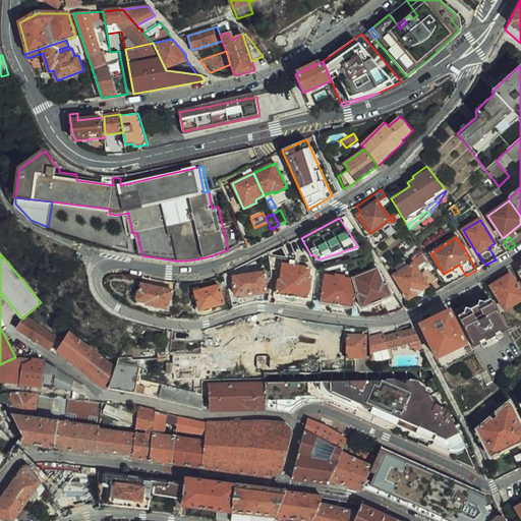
[(340,271),(349,269),(347,262),(338,264),(340,271)]
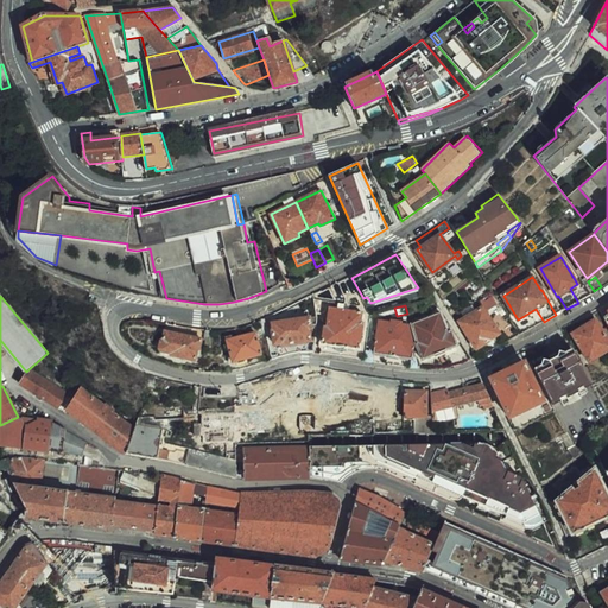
[(464,311),(468,316),(477,310),(475,305),(464,311)]
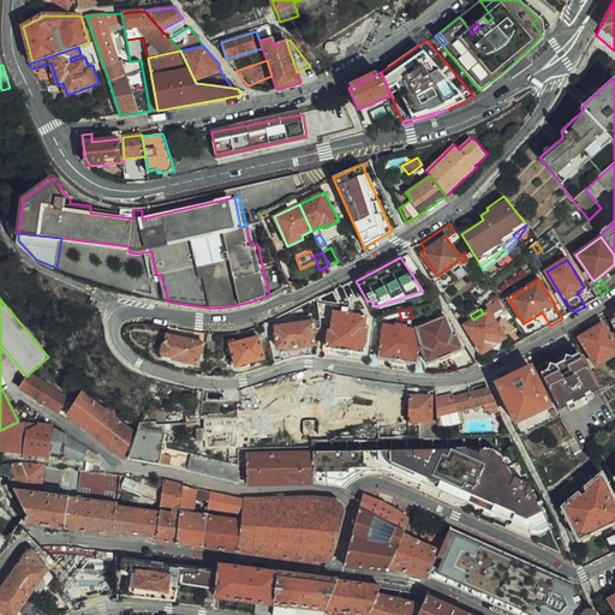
[(488,310),(483,314),(473,320),(465,324),(483,352),(494,345),(494,344),(505,336),(488,310)]
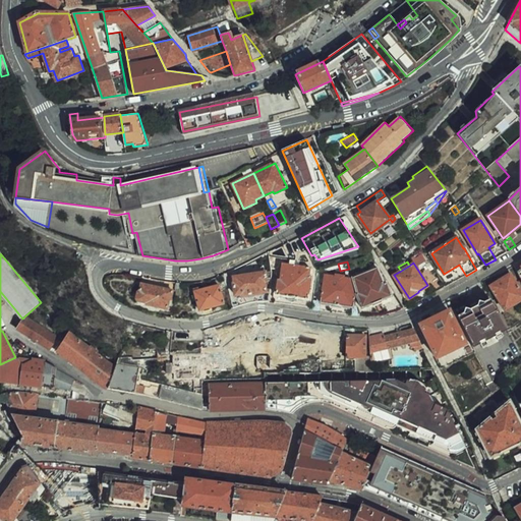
[(310,269),(283,265),(281,280),(278,279),(276,294),(308,299),(312,276),(309,276),(310,269)]
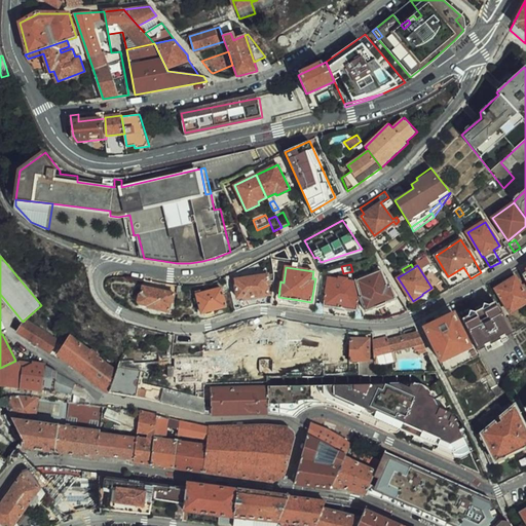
[(382,270),(357,279),(363,295),(362,295),(367,309),(390,301),(397,314),(409,311),(401,297),(396,299),(390,285),(387,286),(382,270)]
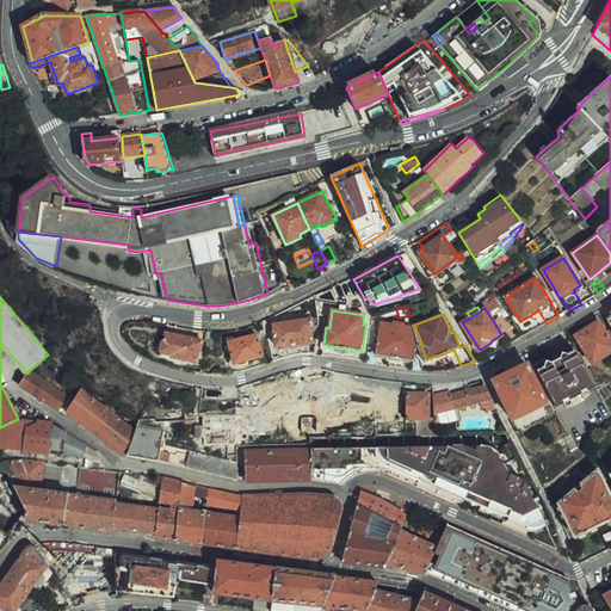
[(312,319),(275,325),(276,335),(275,335),(277,345),(285,344),(285,346),(312,343),(309,329),(313,329),(312,319)]
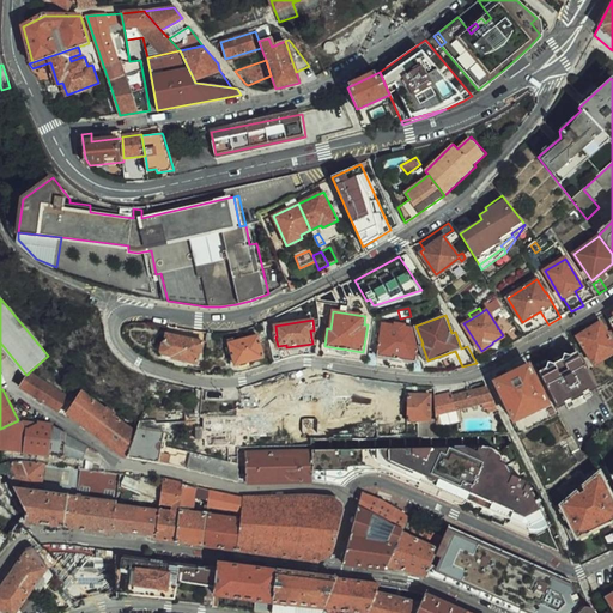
[(392,325),(382,323),(378,356),(407,359),(412,327),(402,326),(402,323),(392,322),(392,325)]
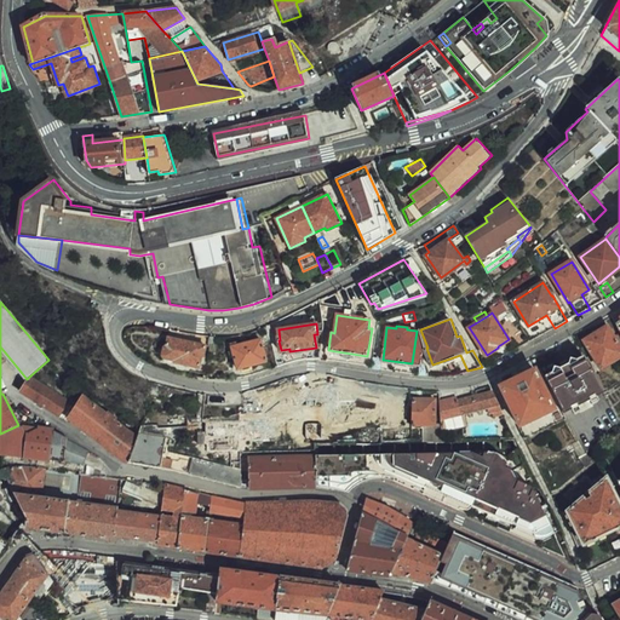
[(619,348),(608,327),(584,340),(600,368),(619,356),(619,348)]
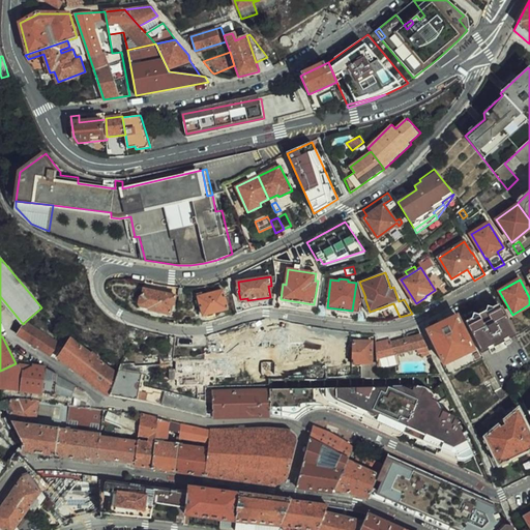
[(180,295),(181,287),(169,285),(169,293),(176,295),(180,295)]
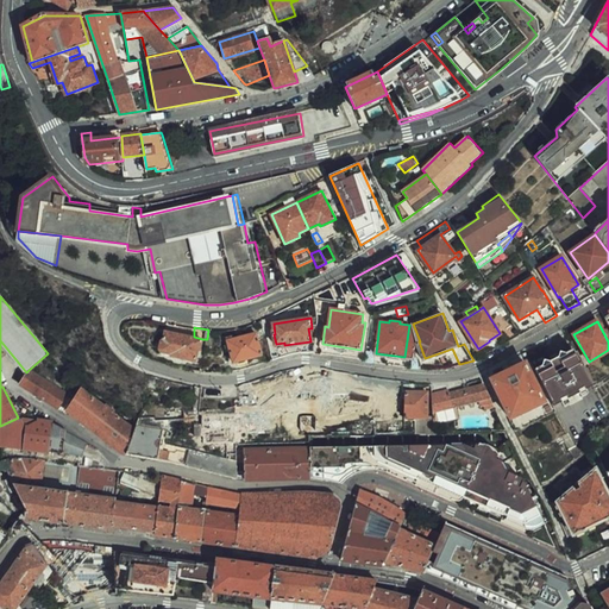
[(199,346),(201,347),(202,339),(194,337),(165,332),(164,339),(161,340),(159,349),(162,352),(171,353),(173,357),(195,360),(199,346)]
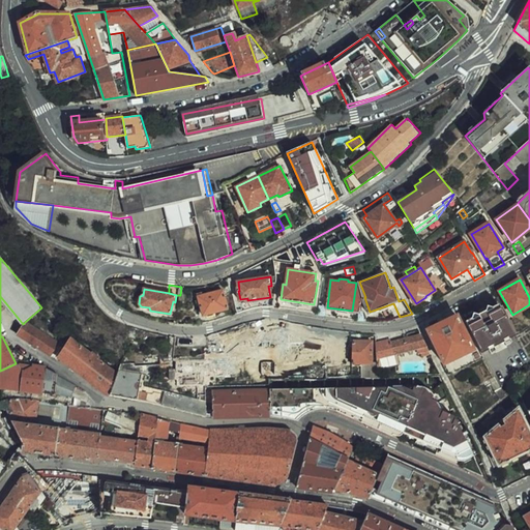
[(223,290),(198,296),(203,316),(228,310),(223,290)]
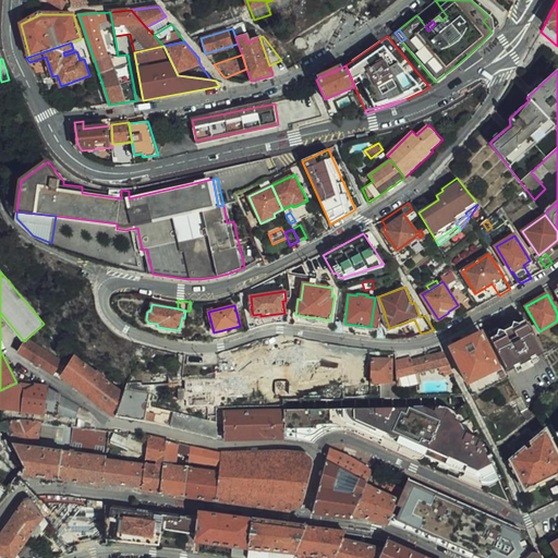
[(508,371),(544,351),(525,318),(490,337),(508,371)]
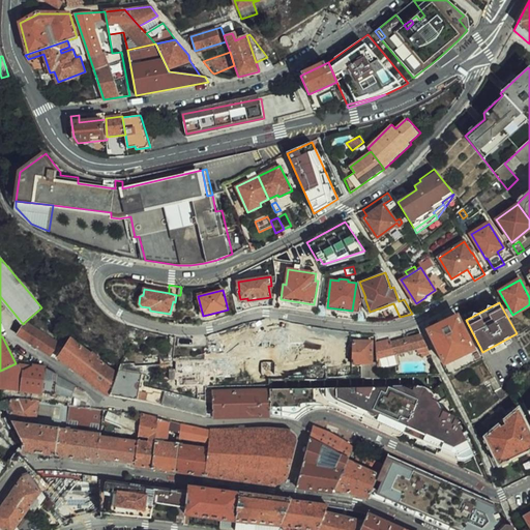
[(457,316),(428,329),(431,336),(444,362),(473,348),(457,316)]
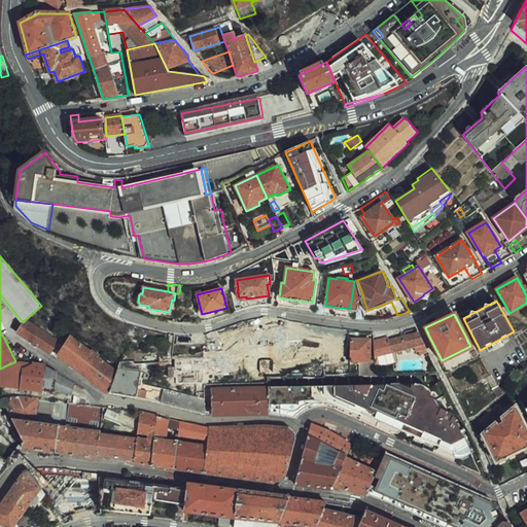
[(25,320),(18,332),(19,332),(51,354),(59,342),(25,320)]
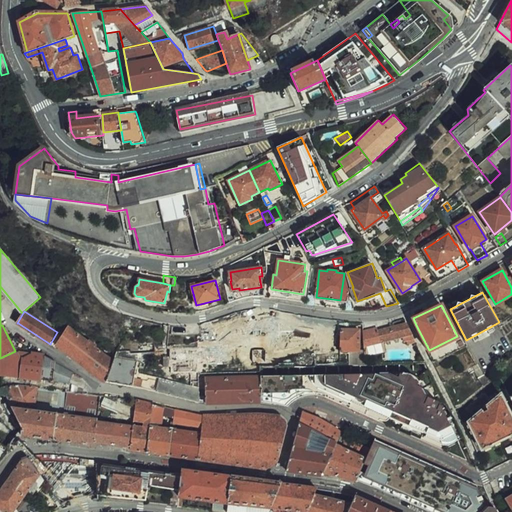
[(255,318),(252,318),(252,332),(274,330),(275,319),(268,319),(261,318),(255,318)]
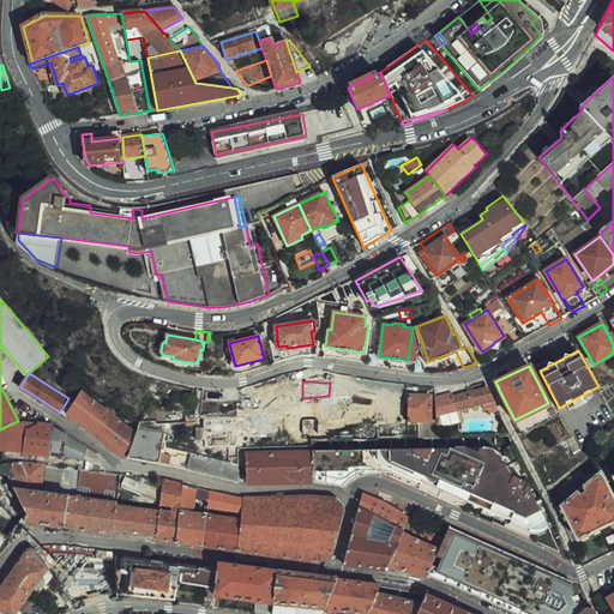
[(329,396),(351,395),(353,386),(330,383),(329,396)]
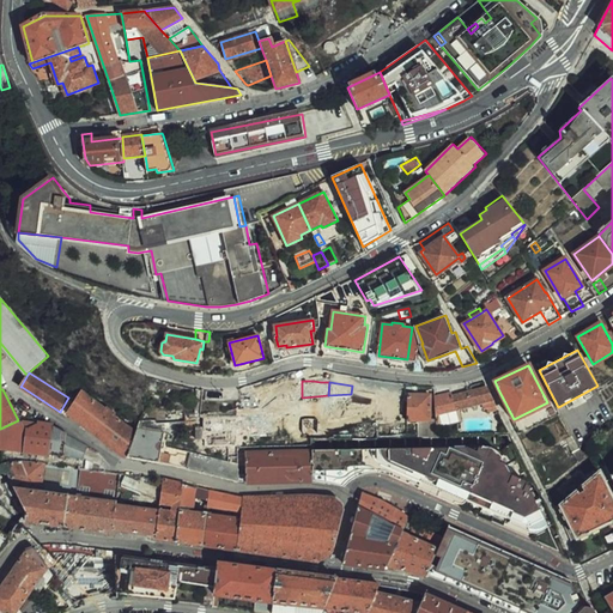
[(483,402),(493,399),(486,384),(457,396),(437,399),(437,411),(435,411),(436,416),(453,411),(477,405),(483,402)]
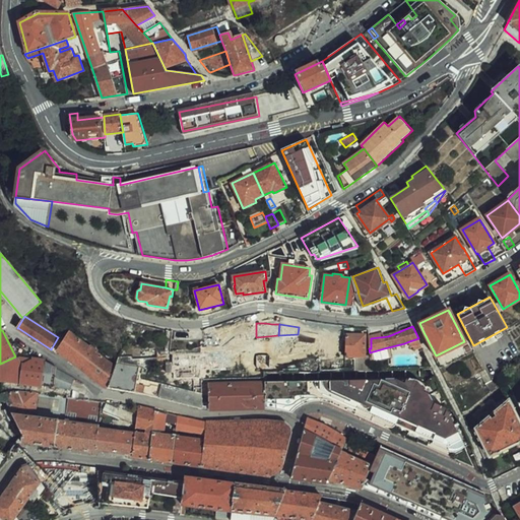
[(71,332),(66,339),(58,350),(104,387),(109,388),(117,367),(98,351),(99,350),(92,345),(91,347),(71,332)]
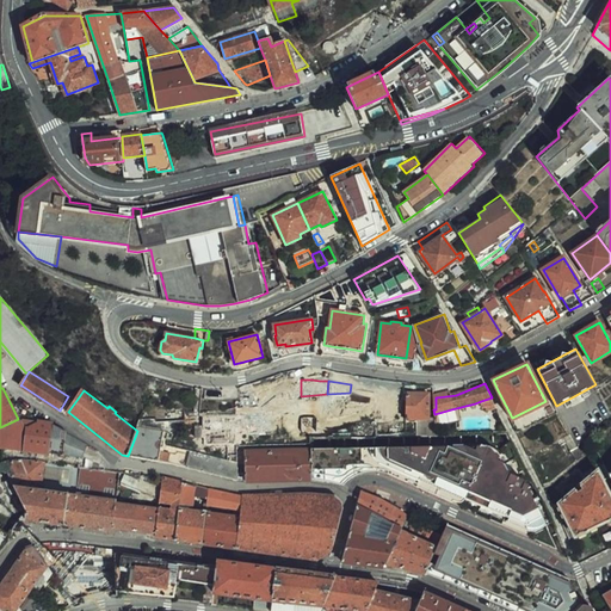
[(407,419),(415,419),(429,419),(427,393),(407,394),(407,419)]
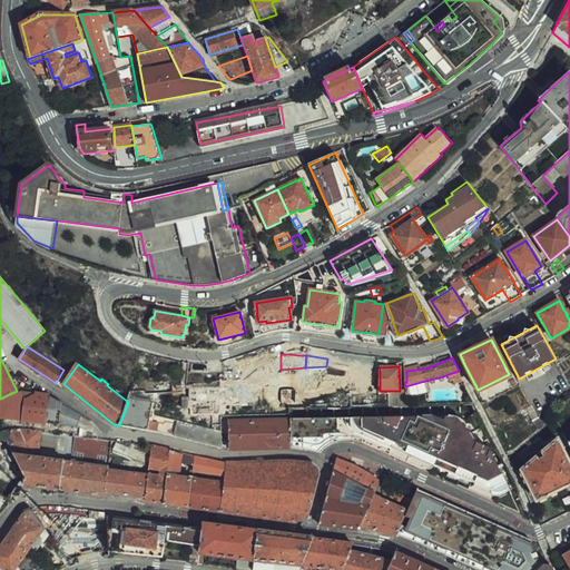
[(59,382),(64,384),(72,372),(67,369),(59,382)]
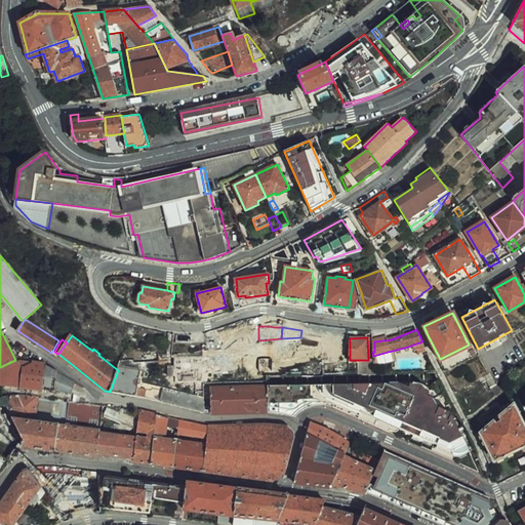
[(417,352),(427,350),(422,341),(413,345),(414,351),(416,350),(417,352)]
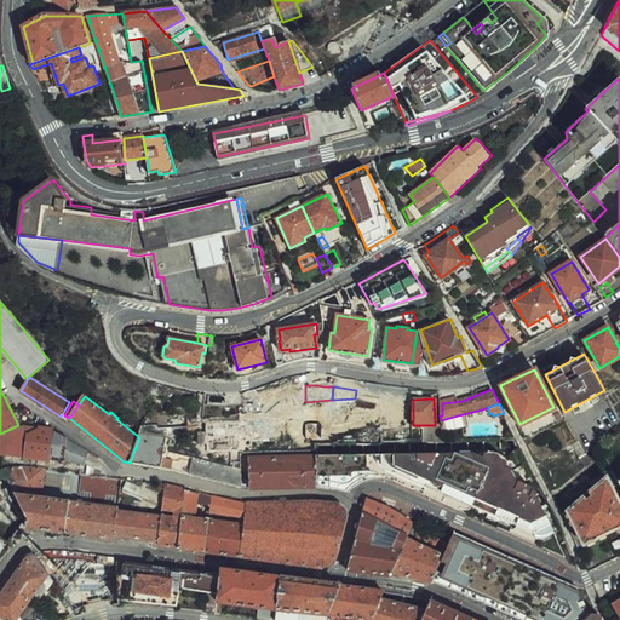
[(264,440),(263,411),(241,411),(241,417),(208,417),(208,428),(199,428),(199,440),(208,440),(207,446),(231,447),(231,457),(241,459),(241,440),(264,440)]
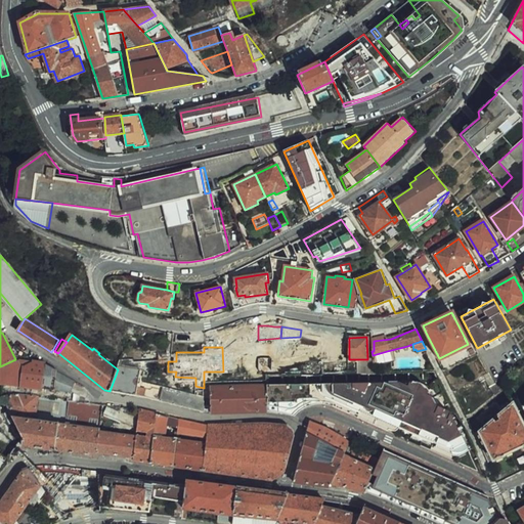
[(387,351),(373,355),(373,359),(373,363),(389,359),(387,351)]
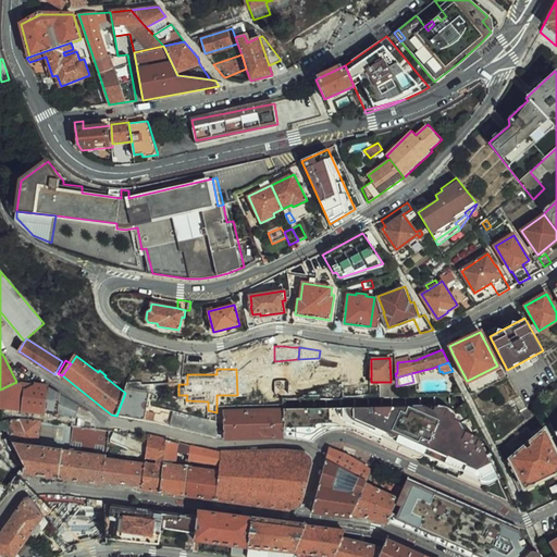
[(17,381),(16,382),(0,390),(0,407),(58,415),(60,394),(60,393),(48,386),(31,383),(17,381)]
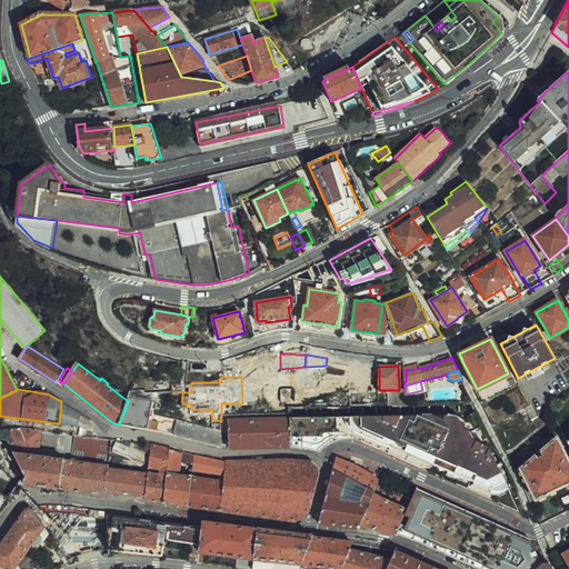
[(387,390),(387,405),(405,405),(405,395),(405,390),(399,390),(387,390)]
